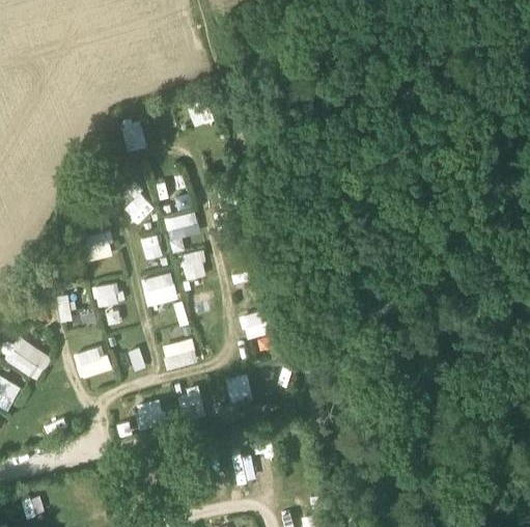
[(148,197),(126,203),(131,222),(154,217),(148,197)]
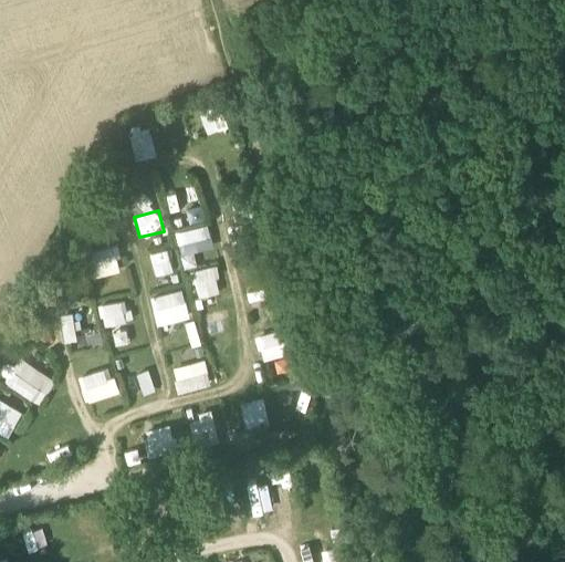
[(175,235),(184,270),(196,268),(192,253),(212,249),(207,227),(175,235)]
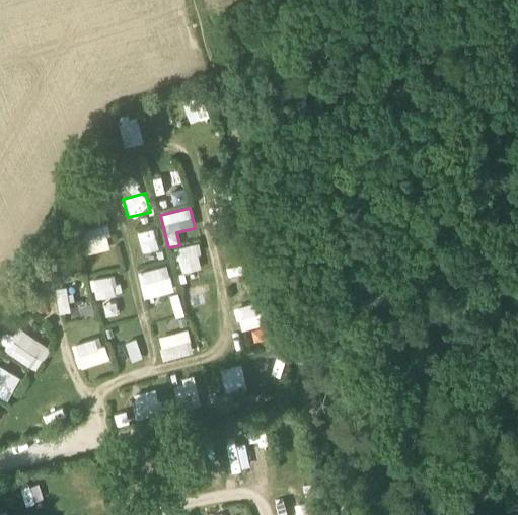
[(80,232),(83,255),(111,251),(106,228),(80,232)]
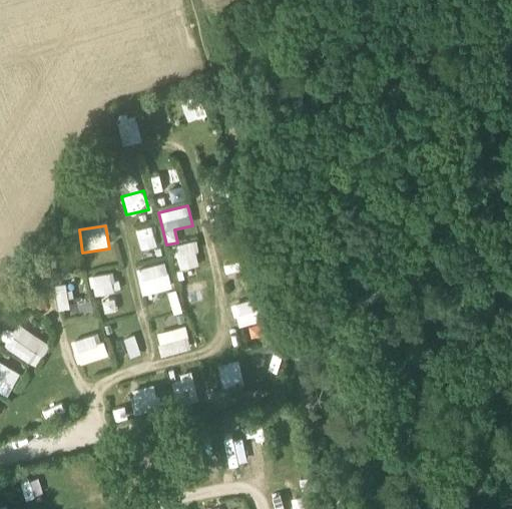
[(134,232),(140,251),(157,246),(151,227),(134,232)]
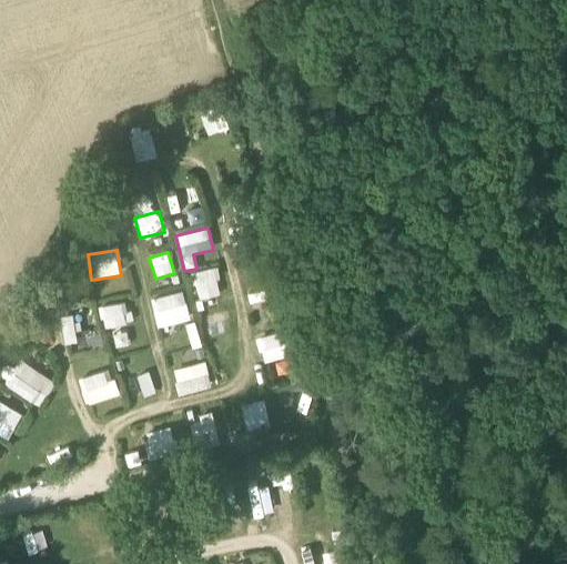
[(215,269),(192,274),(200,301),(222,295),(215,269)]
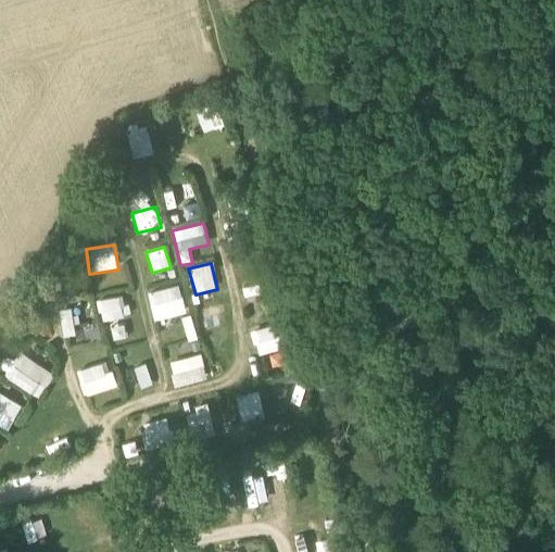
[(268,275),(238,283),(246,311),(275,304),(268,275)]
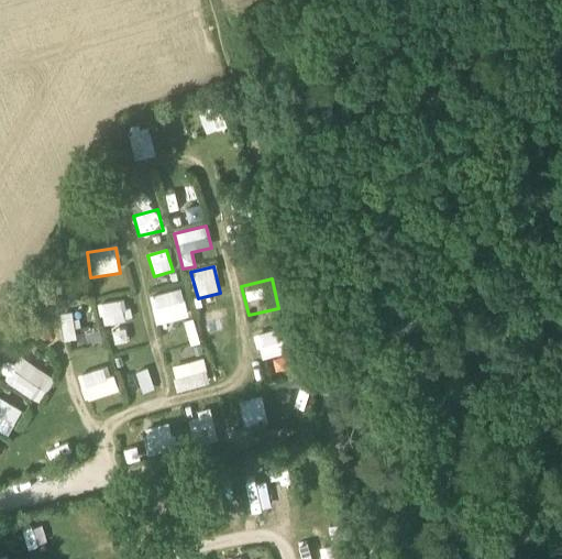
[(180,289),(149,297),(155,326),(188,318),(180,289)]
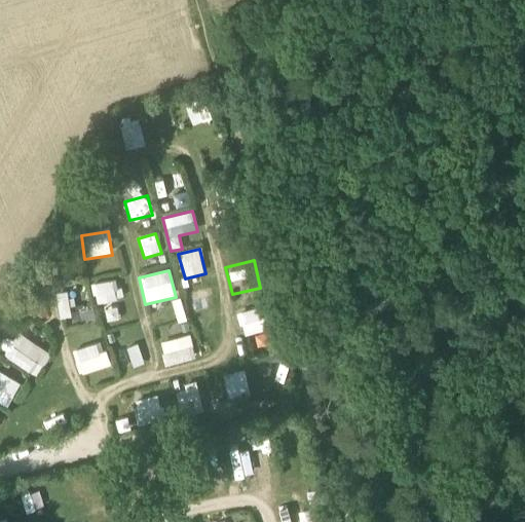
[(94,304),(119,302),(118,282),(92,284),(94,304)]
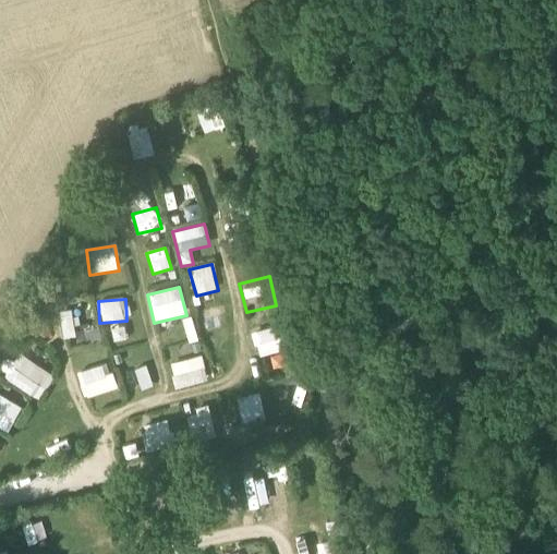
[(219,310),(200,312),(202,332),(221,328),(219,310)]
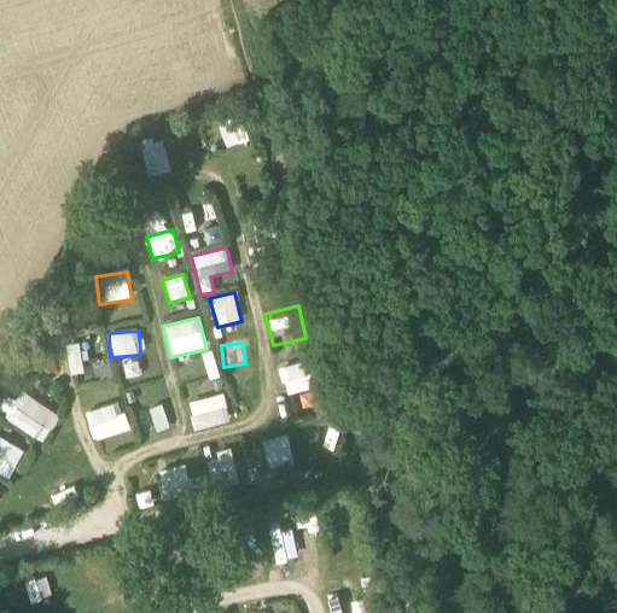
[(279,368),(285,395),(318,385),(310,360),(279,368)]
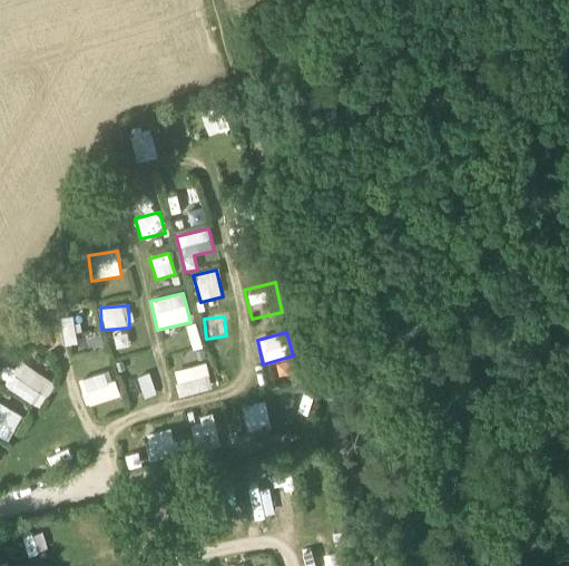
[(38,410),(56,387),(20,360),(2,383),(38,410)]
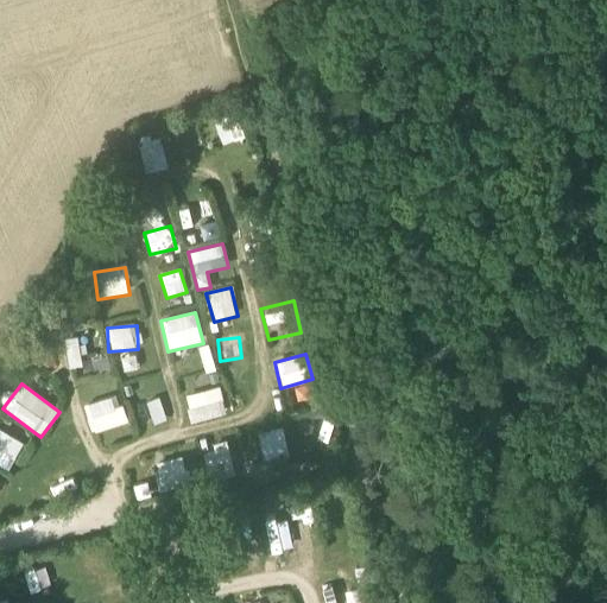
[(220,389),(184,395),(190,423),(226,416),(220,389)]
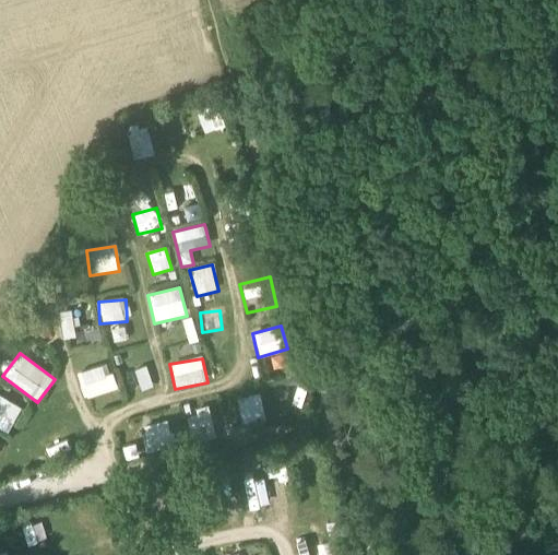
[(76,374),(85,400),(116,389),(107,364),(76,374)]
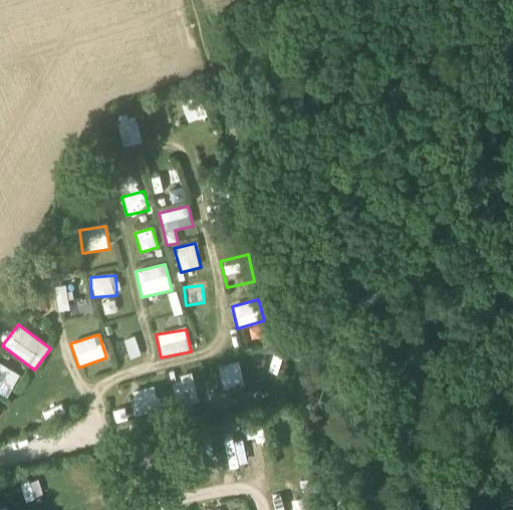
[(0,393),(7,397),(19,374),(0,364),(0,393)]
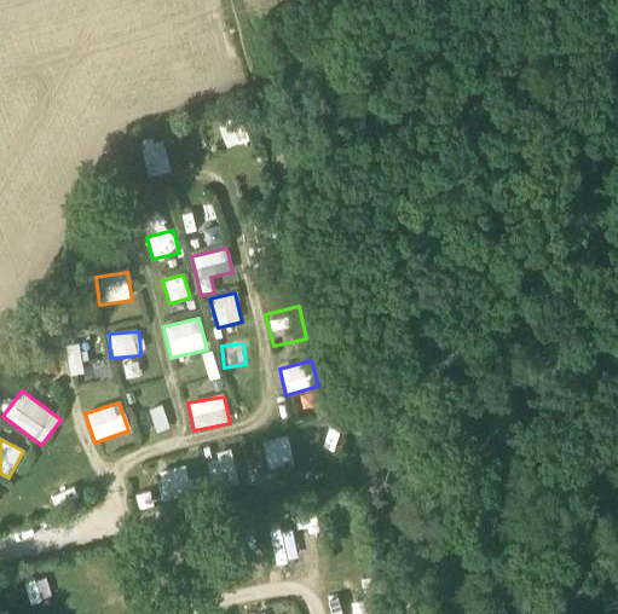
[(185,470),(161,471),(163,496),(186,494),(185,470)]
